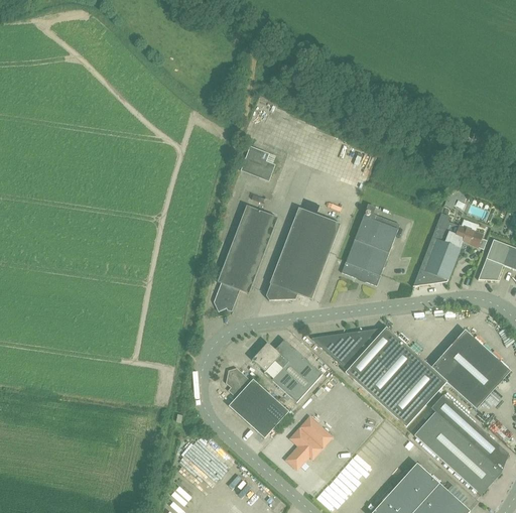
[(250,144),(245,157),(251,160),(248,169),(259,174),(259,176),(269,179),(275,162),(266,159),(269,152),(261,148),(250,144)]
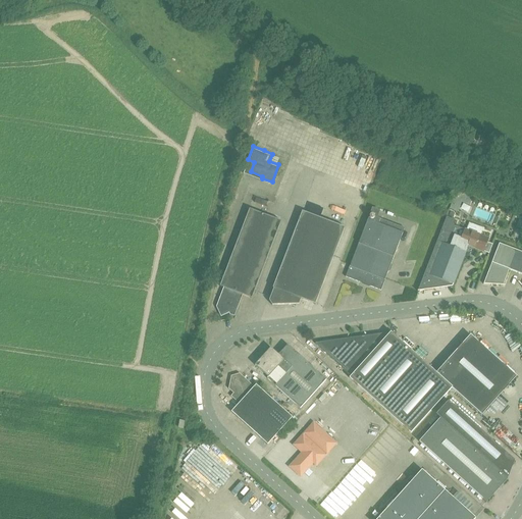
[(403,229),(405,225),(375,214),(378,207),(372,205),(368,216),(367,216),(366,220),(350,263),(346,274),(381,288),(385,276),(403,229)]
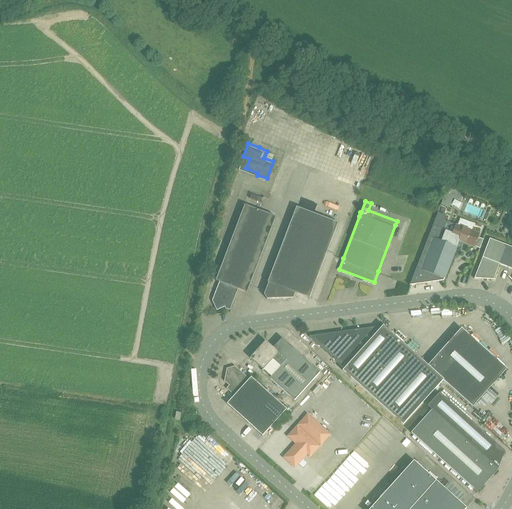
[(245,202),(217,274),(216,278),(219,279),(212,298),(216,308),(233,300),(238,286),(247,290),(275,214),(245,202)]
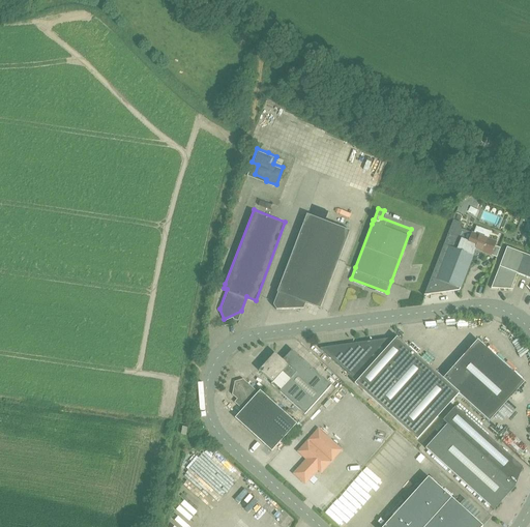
[(276,306),(303,306),(305,300),(320,306),(350,228),(306,211),(277,290),(273,302),(276,306)]
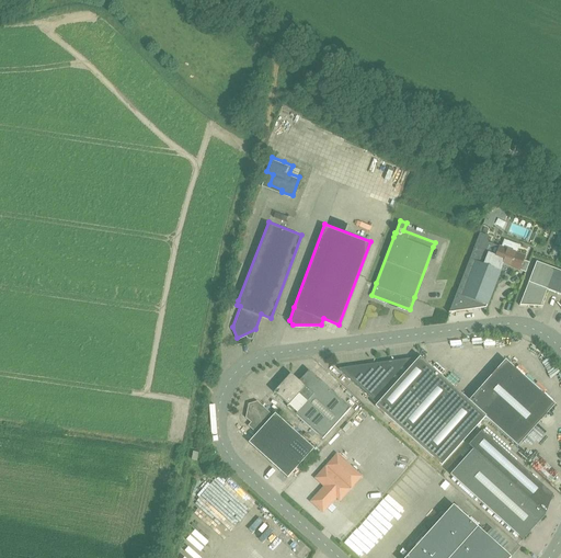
[(480,230),(473,245),(480,248),(484,249),(488,239),(487,238),(488,234),(484,232),(480,230)]
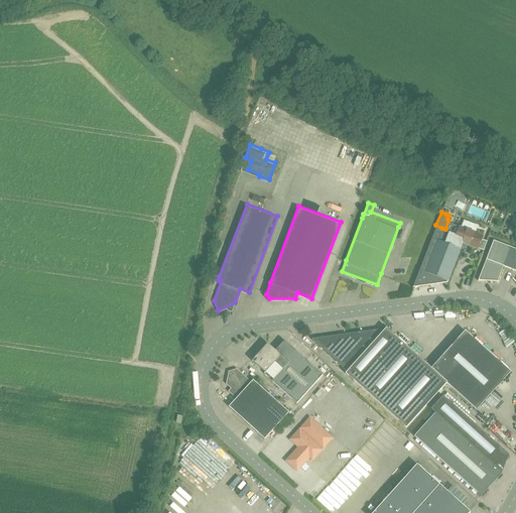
[(441,228),(437,237),(458,245),(460,239),(466,241),(478,246),(483,233),(474,230),(477,223),(473,222),(464,219),(462,225),(460,225),(456,233),(455,236),(452,235),(453,232),(445,229),(441,228)]
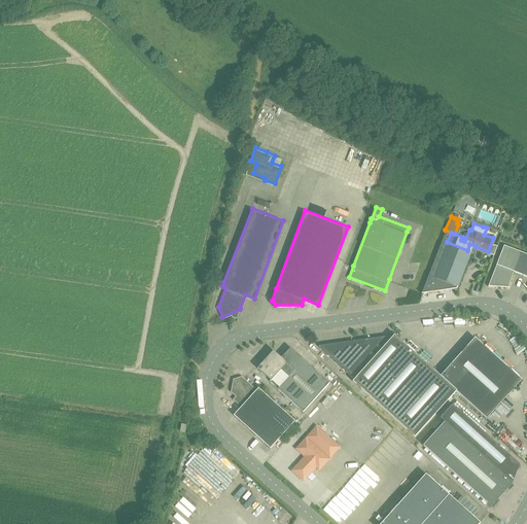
[(445,230),(421,291),(422,291),(423,291),(422,290),(423,287),(428,289),(428,290),(431,290),(438,289),(440,286),(445,288),(448,281),(455,283),(455,286),(455,287),(457,286),(457,284),(470,251),(467,250),(447,242),(451,233),(445,230)]
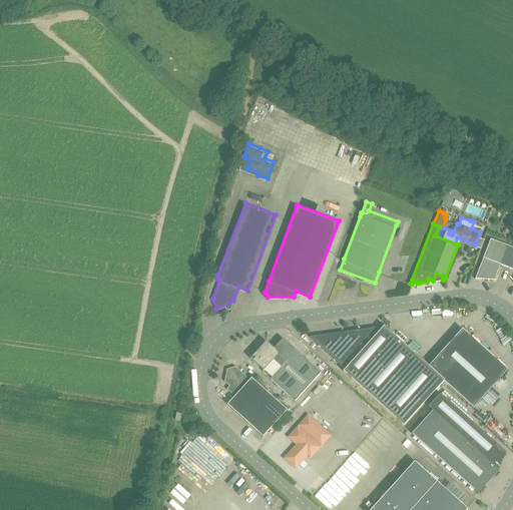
[(495,277),(500,263),(512,267),(512,278),(509,274),(509,275),(512,279),(512,244),(490,236),(475,276),(475,277),(496,278),(496,277),(495,277)]
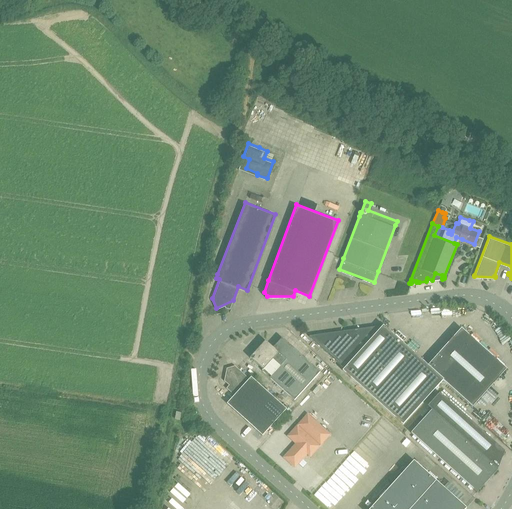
[(342,368),(367,390),(403,422),(443,378),(472,405),(507,367),(461,326),(428,363),(383,323),(382,324),(380,323),(310,333),(309,334),(344,366),(342,368)]
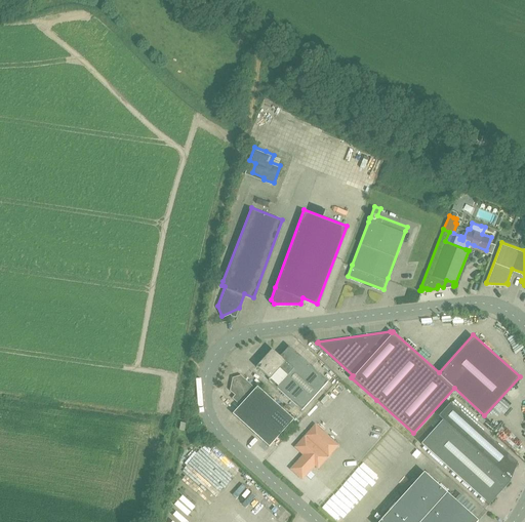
[(264,356),(256,364),(270,376),(269,377),(303,408),(328,378),(289,344),(280,354),(272,347),(268,352),(264,353),(264,356)]
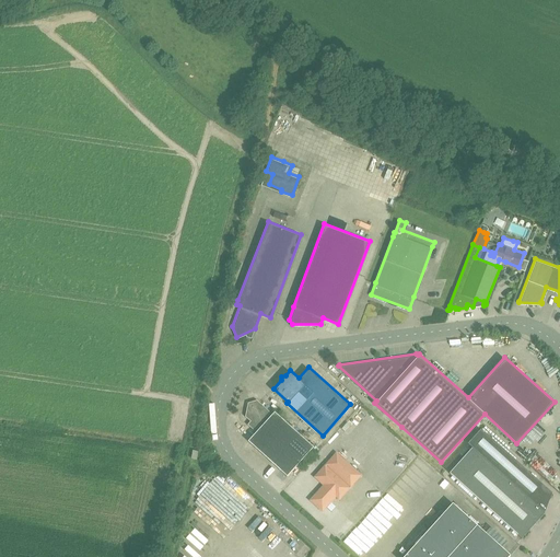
[(273,462),(300,432),(275,409),(272,412),(257,397),(248,401),(245,415),(251,419),(247,422),(256,430),(248,439),(273,462)]
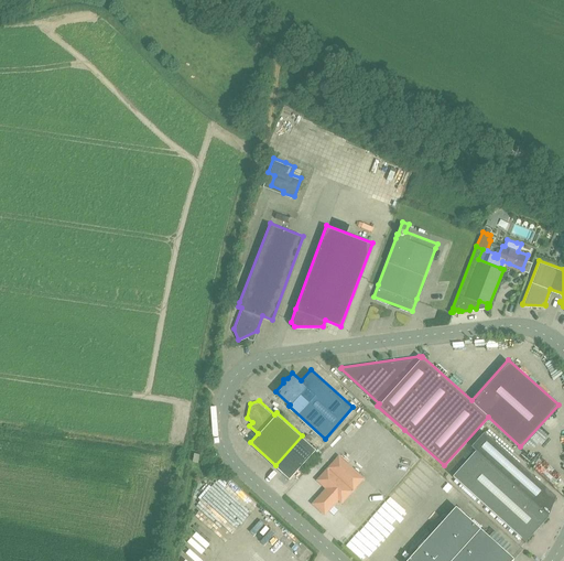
[(359,414),(366,420),(371,414),(365,408),(359,414)]
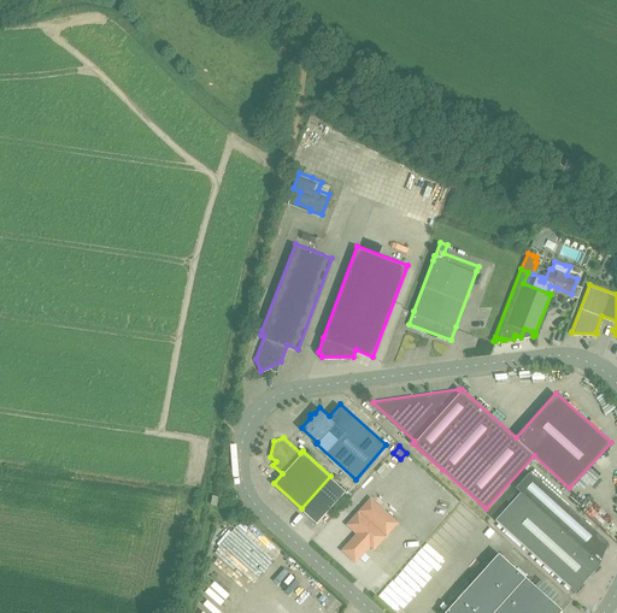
[(527,497),(503,525),(575,590),(599,563),(607,541),(530,471),(515,487),(527,497)]
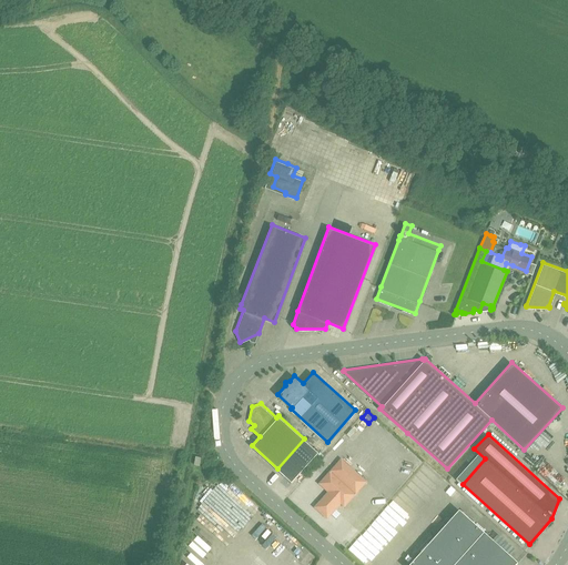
[(317,451),(304,439),(277,468),(291,481),(317,451)]
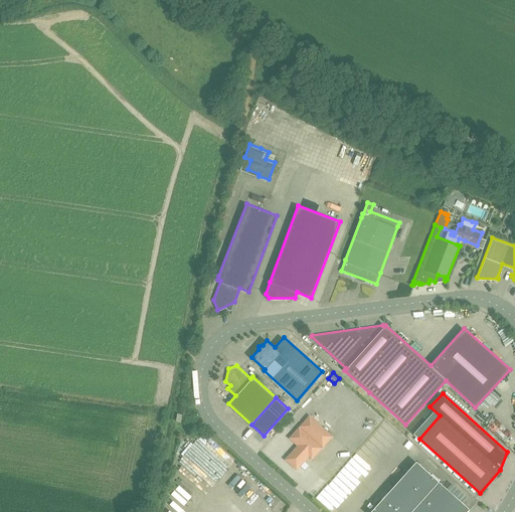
[(290,453),(285,458),(297,468),(309,454),(312,457),(321,447),(332,435),(309,414),(307,416),(299,425),(290,437),(298,444),(290,453)]
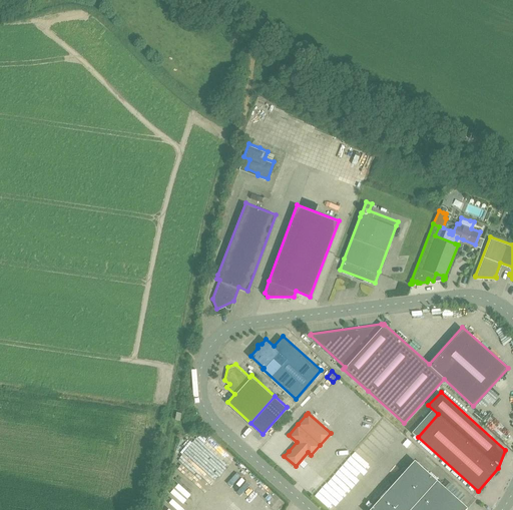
[(362,445),(334,476),(349,489),(359,479),(365,472),(357,465),(361,460),(372,470),(380,461),(362,445)]
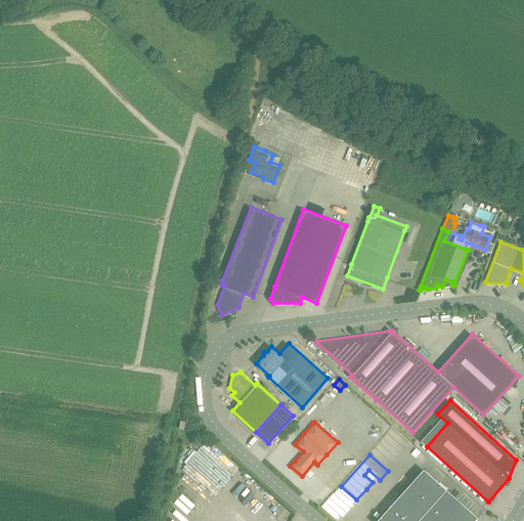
[(376,520),(474,520),(477,517),(424,469),(376,520)]
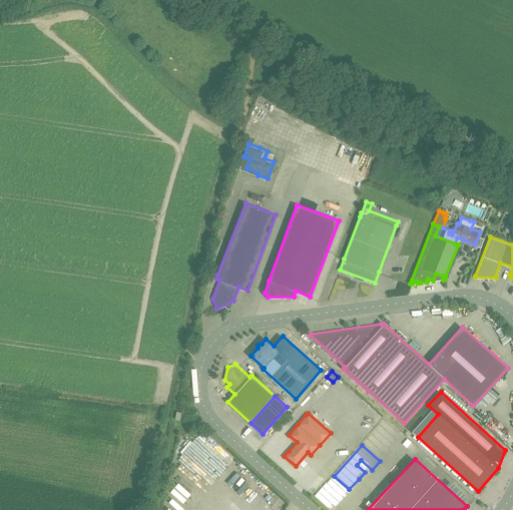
[(319,493),(338,509),(345,502),(326,485),(319,493)]
